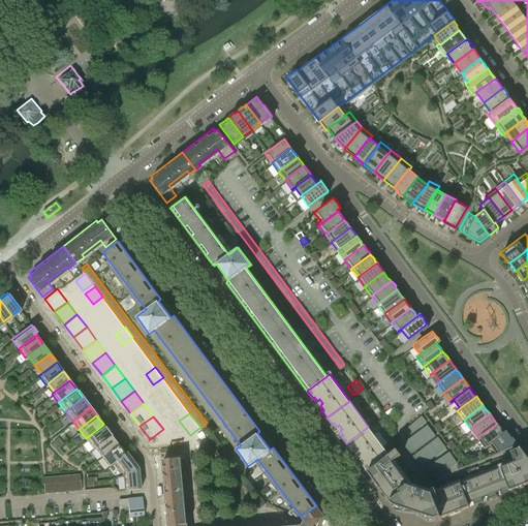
[(385,422),(382,416),(372,424),(376,429),(385,422)]
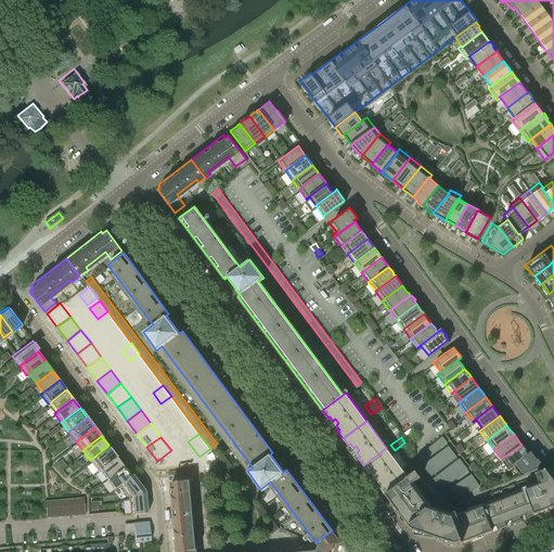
[(522,445),(504,457),(511,466),(513,465),(531,451),(530,450),(527,452),(527,451),(525,450),(525,449),(526,449),(523,444),(522,445)]
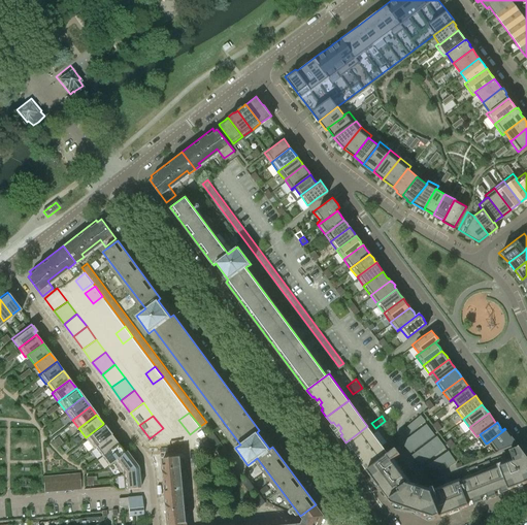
[(94,445),(109,432),(107,429),(103,424),(86,437),(92,447),(94,445)]
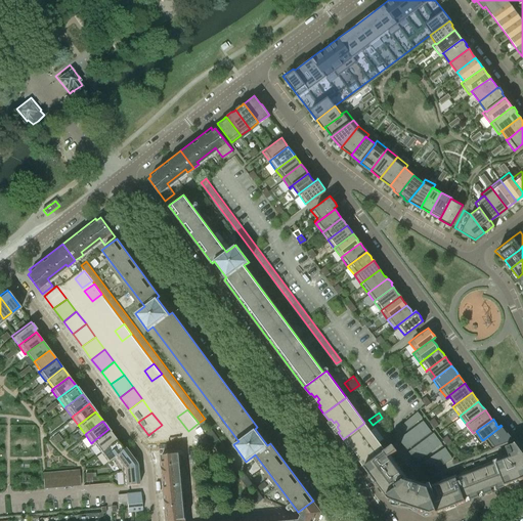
[(362,465),(384,448),(364,423),(343,439),(348,445),(350,444),(353,448),(355,446),(358,450),(355,452),(358,457),(357,458),(362,465)]
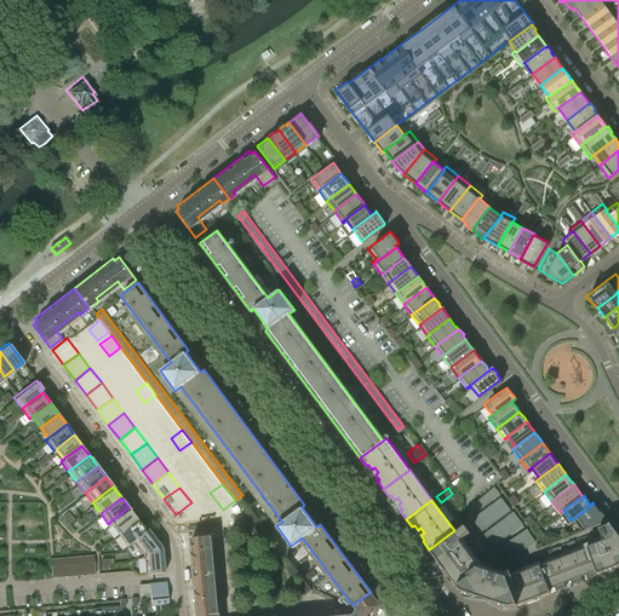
[(191,502),(176,514),(187,529),(196,527),(195,523),(202,518),(191,502)]
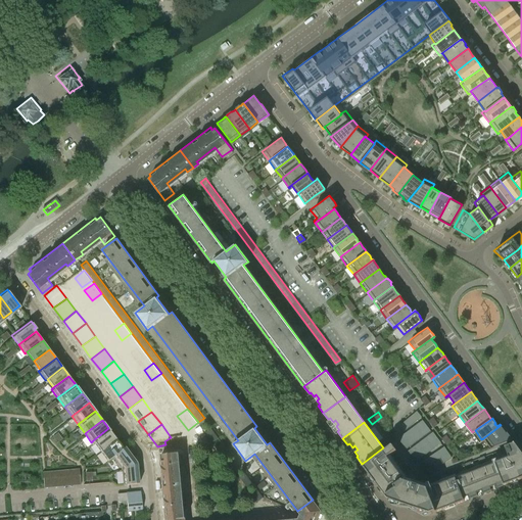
[(192,469),(196,469),(198,469),(195,436),(205,428),(202,424),(189,434),(192,469)]
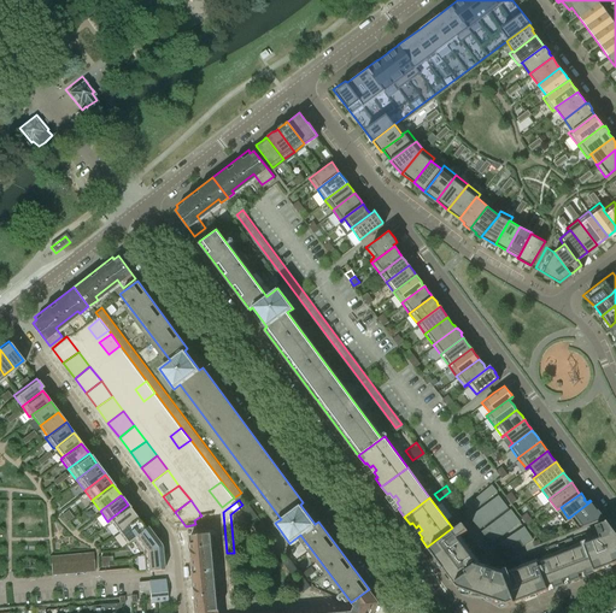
[(591,501),(570,517),(578,526),(602,517),(603,517),(600,514),(602,513),(598,507),(597,508),(593,504),(591,501)]
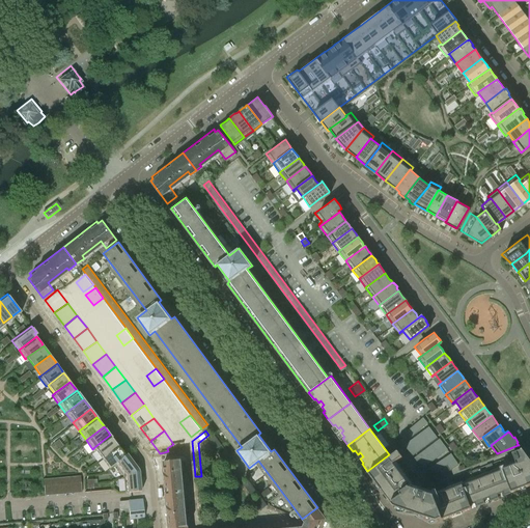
[(220,442),(213,433),(207,437),(215,446),(220,442)]
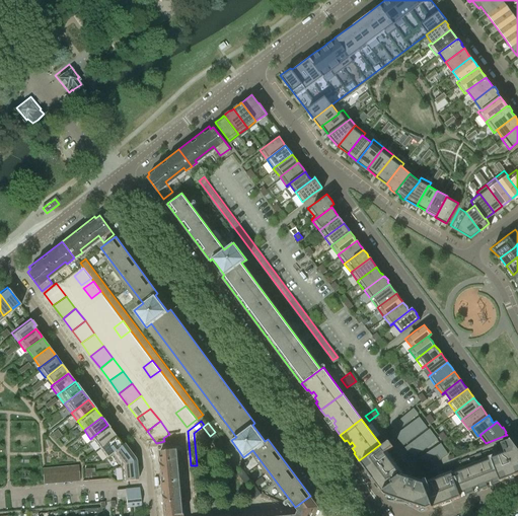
[(98,446),(115,434),(114,433),(112,431),(107,425),(92,437),(98,445),(98,446)]
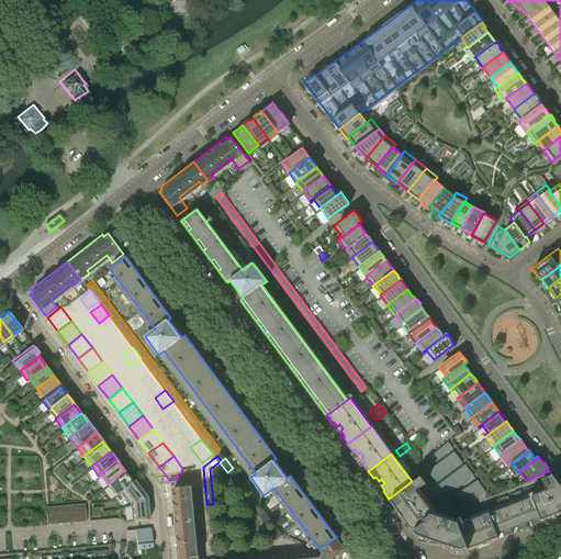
[(66,470),(60,464),(55,468),(60,474),(66,470)]
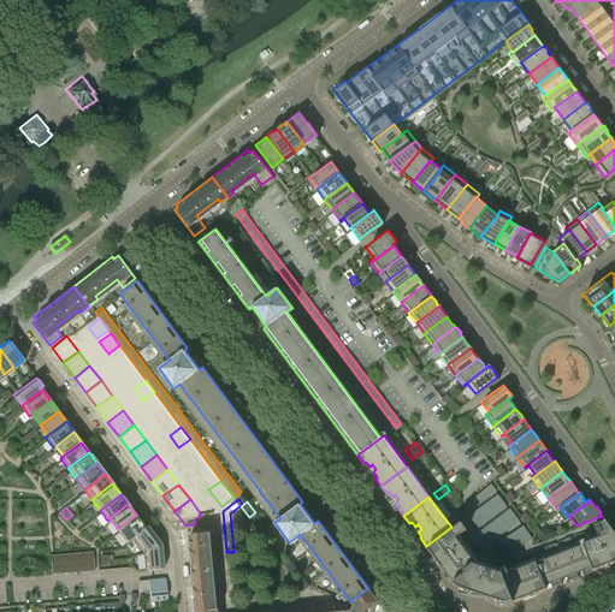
[(131,535),(143,526),(143,524),(141,522),(136,515),(117,529),(125,539),(131,535)]
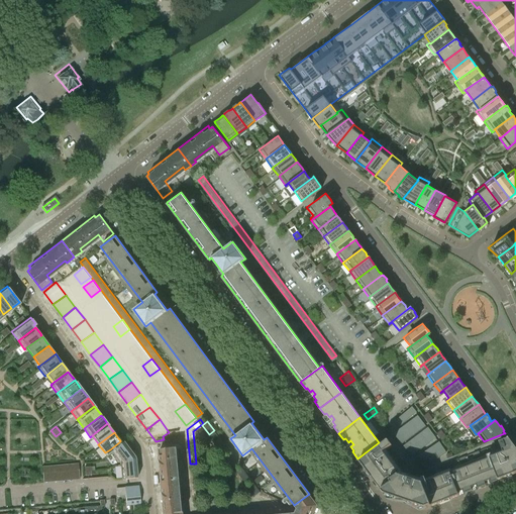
[(218,435),(213,439),(220,449),(225,445),(218,435)]
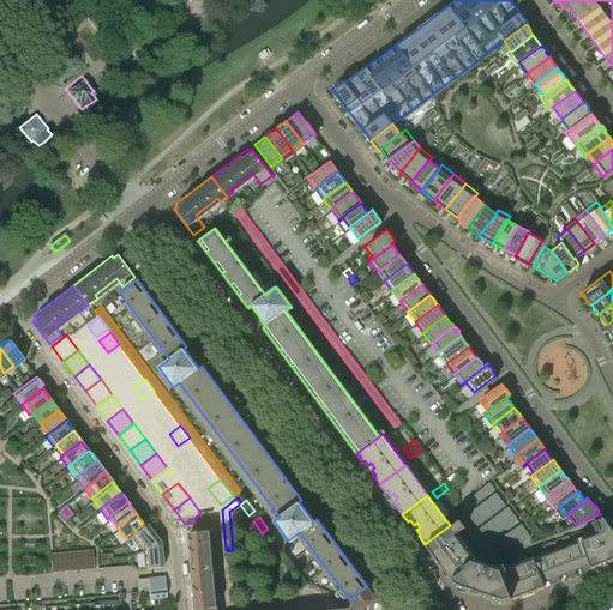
[(450,525),(425,544),(433,555),(452,580),(455,584),(467,589),(479,595),(487,595),(504,601),(511,598),(560,580),(612,560),(612,532),(611,530),(604,520),(592,524),(593,525),(594,529),(596,536),(581,542),(565,548),(548,555),(533,561),(516,567),(500,573),(486,567),(478,563),(480,561),(475,553),(479,550),(464,530),(462,531),(461,530),(464,526),(460,520),(451,526),(450,525)]
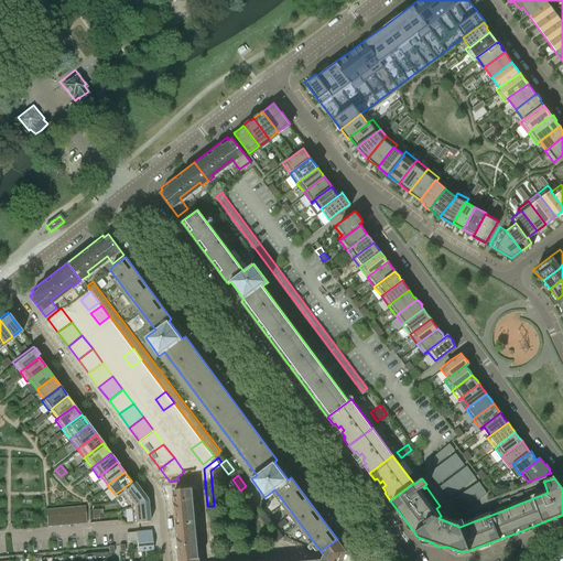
[(145,495),(133,479),(131,481),(131,482),(120,491),(130,504),(147,497),(145,497),(145,496),(145,495)]
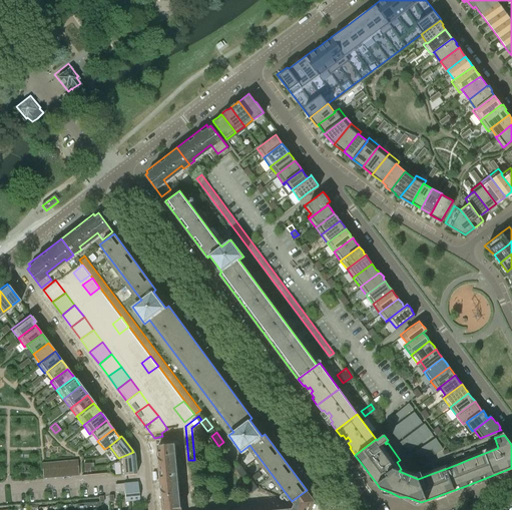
[(186,436),(177,437),(178,447),(186,446),(186,436)]
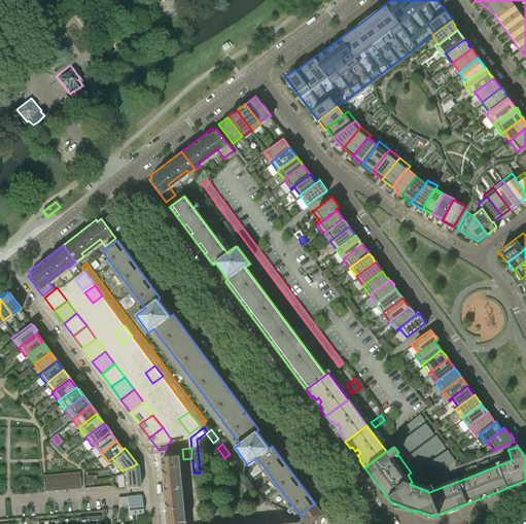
[(182,484),(179,455),(161,456),(164,486),(182,484)]
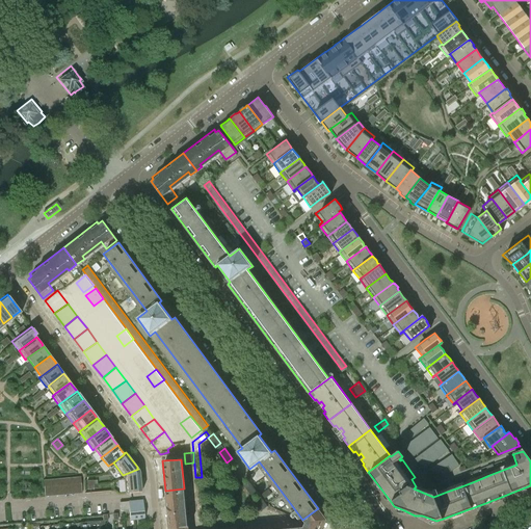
[(243,473),(236,464),(231,467),(238,477),(243,473)]
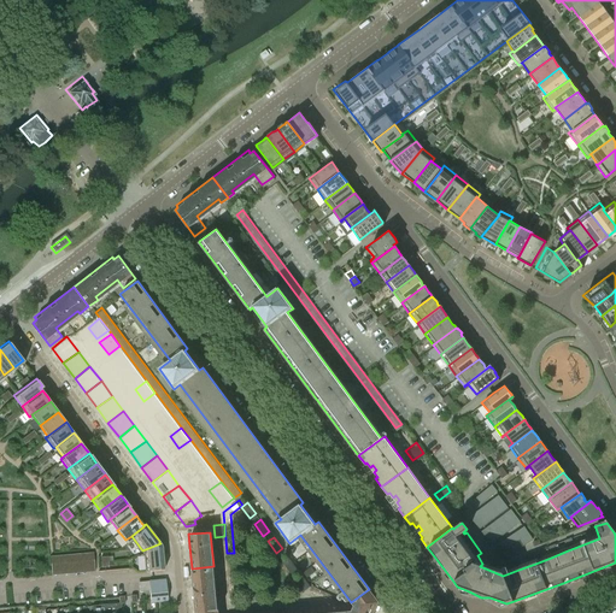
[(160,544),(160,543),(142,550),(144,570),(147,569),(163,567),(160,546),(160,544)]
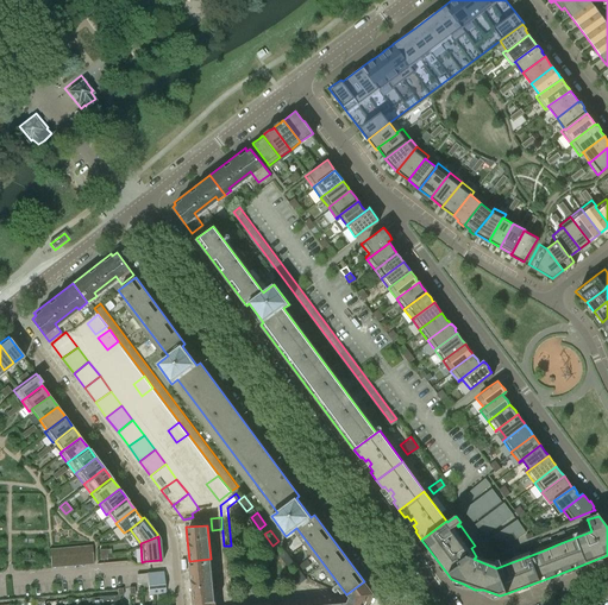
[(292,559),(283,547),(277,552),(286,563),(292,559)]
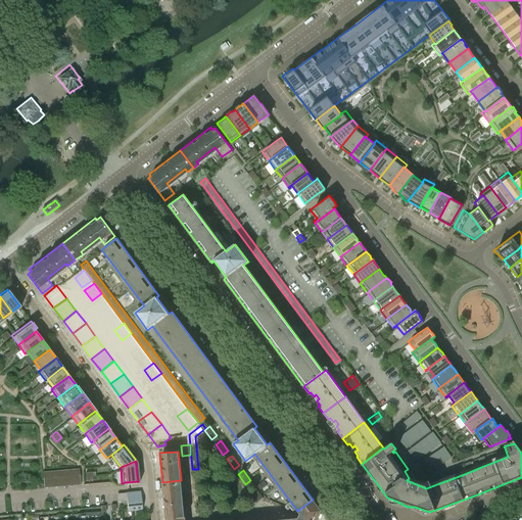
[(48,475),(42,476),(43,486),(79,482),(79,472),(73,473),(66,473),(60,474),(54,475),(48,475)]
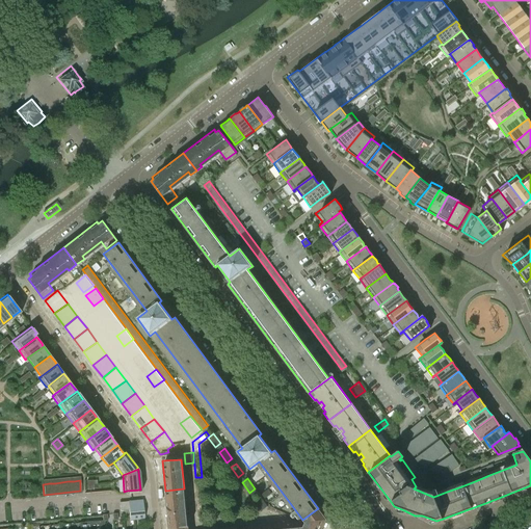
[(184,488),(165,491),(168,521),(187,519),(184,488)]
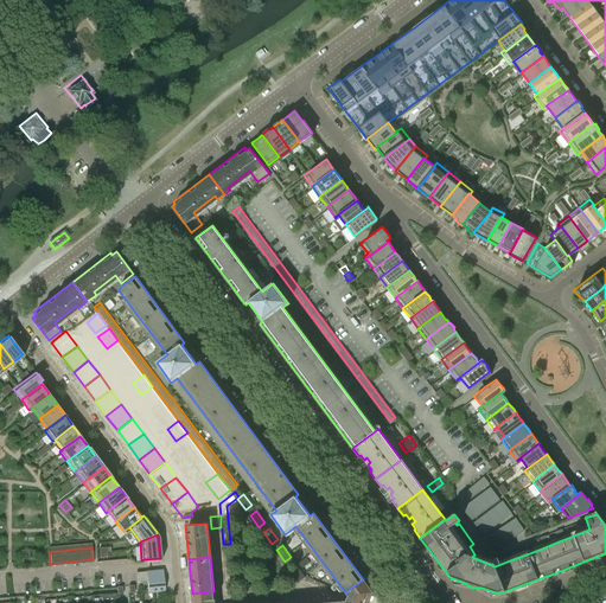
[(304,575),(295,563),(289,568),(298,578),(304,575)]
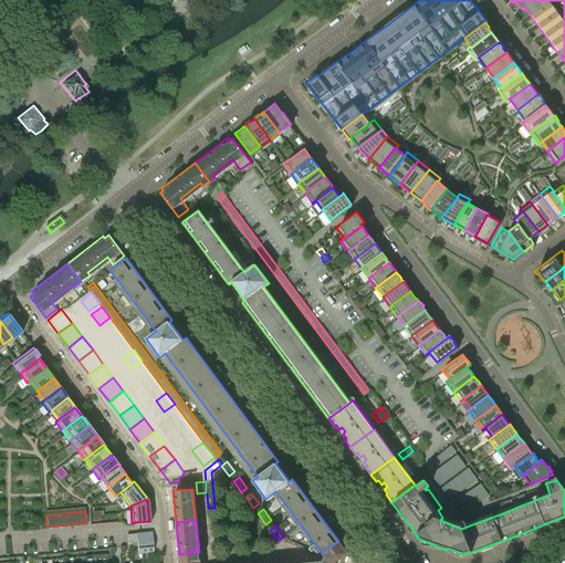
[(152,539),(150,530),(135,531),(136,540),(136,541),(136,542),(139,542),(139,540),(152,539)]
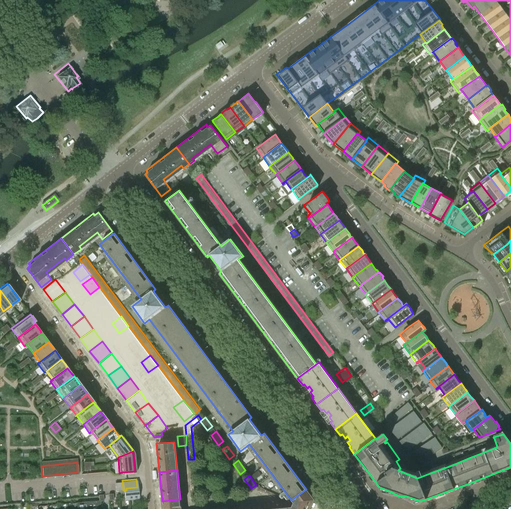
[(123,488),(122,480),(114,481),(115,489),(123,488)]
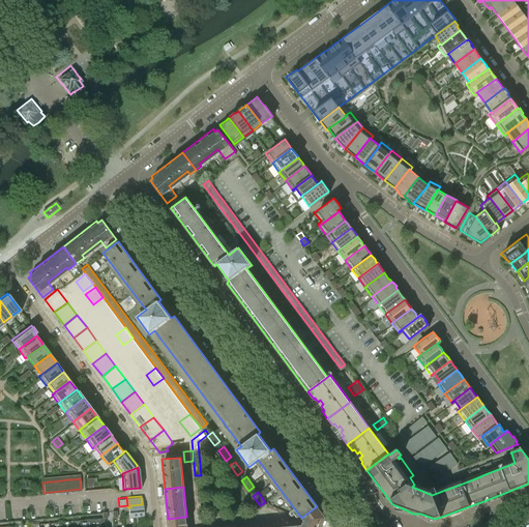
[(142,504),(130,505),(130,507),(127,507),(128,516),(143,514),(142,504)]
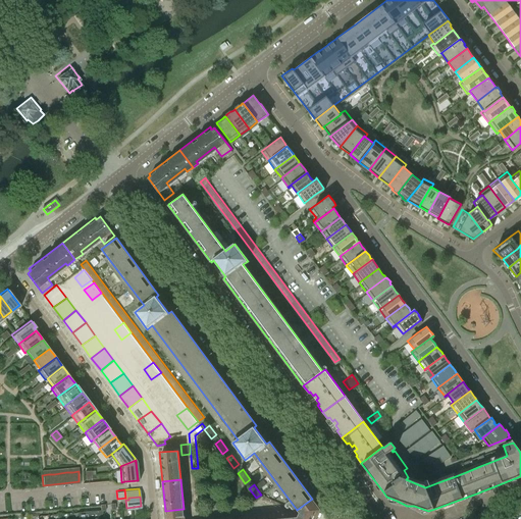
[(313,518),(319,508),(312,499),(297,510),(300,511),(299,513),(310,518),(313,518)]
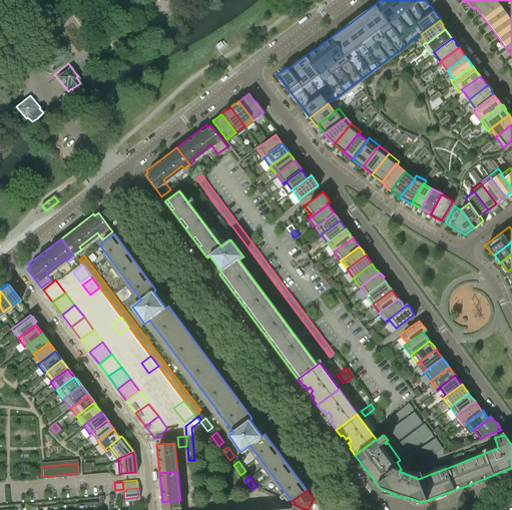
[(246,504),(245,496),(233,497),(233,501),(242,500),(243,505),(246,504)]
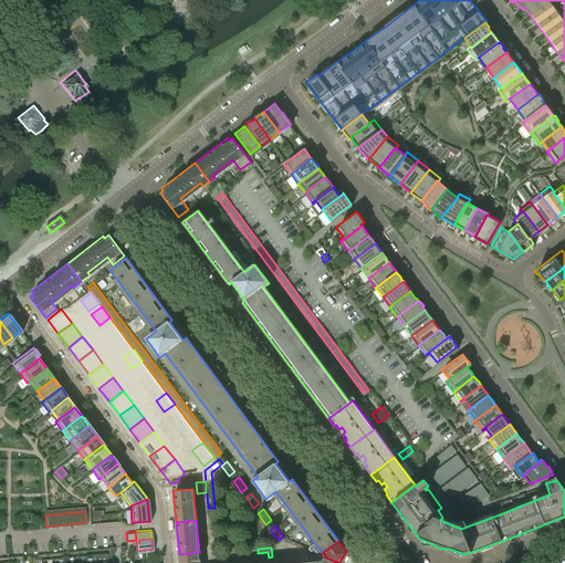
[(108,562),(107,551),(84,553),(84,562),(108,562)]
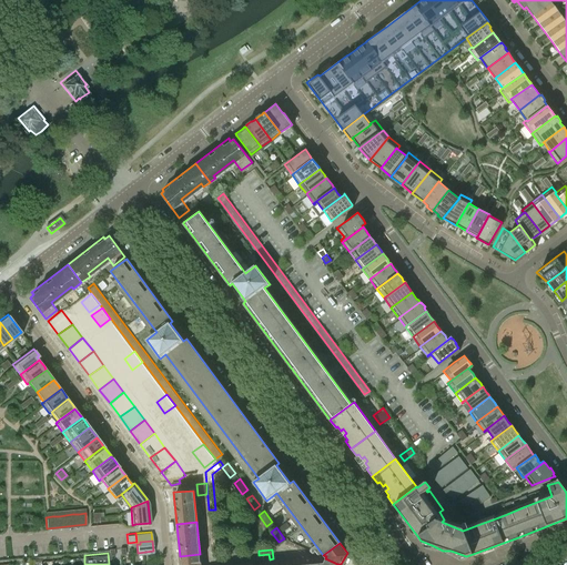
[(200,564),(200,554),(180,556),(180,564),(200,564)]
